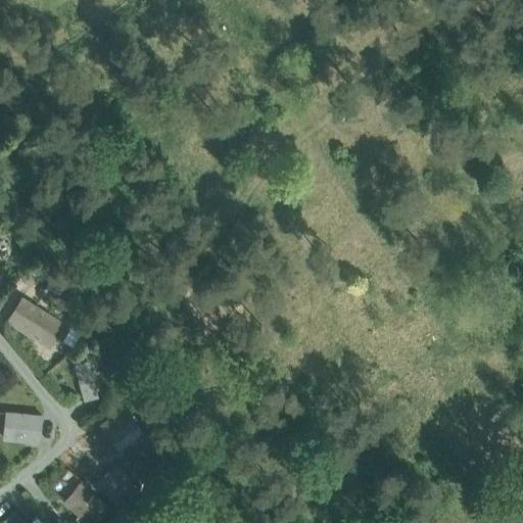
[(24,271),(19,280),(34,288),(39,279),(24,271)]
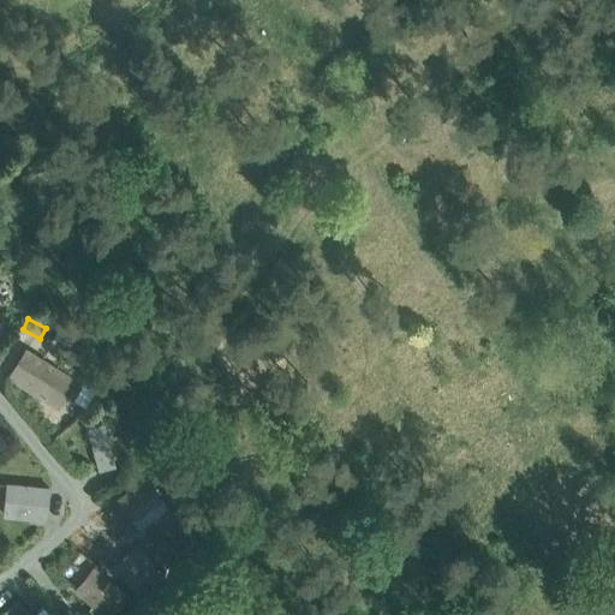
[(58,408),(76,378),(24,347),(6,376),(58,408)]
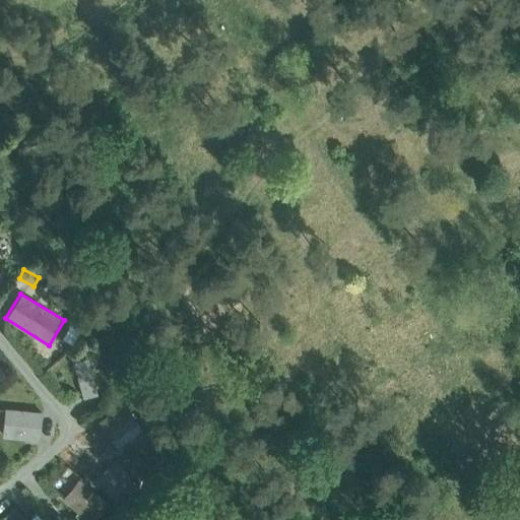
[(82,398),(98,393),(87,358),(72,362),(82,398)]
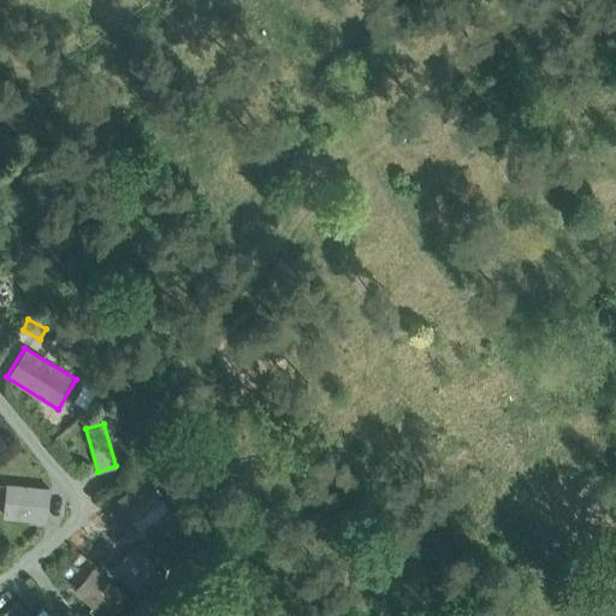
[(128,449),(117,455),(124,467),(135,461),(128,449)]
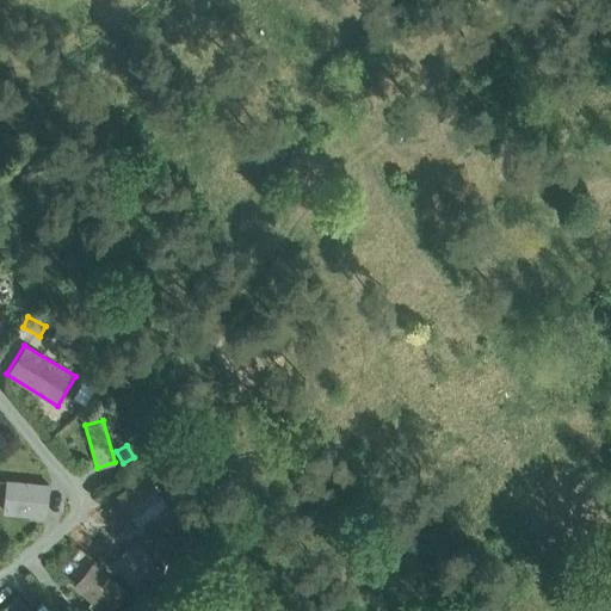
[(133,518),(161,497),(144,474),(115,495),(133,518)]
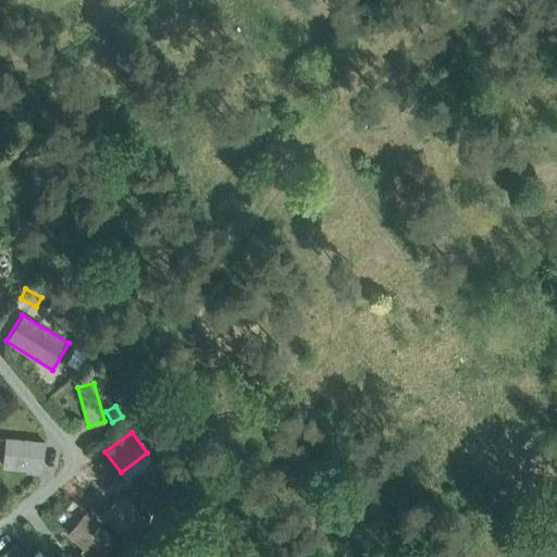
[(4,436),(1,467),(41,471),(45,441),(4,436)]
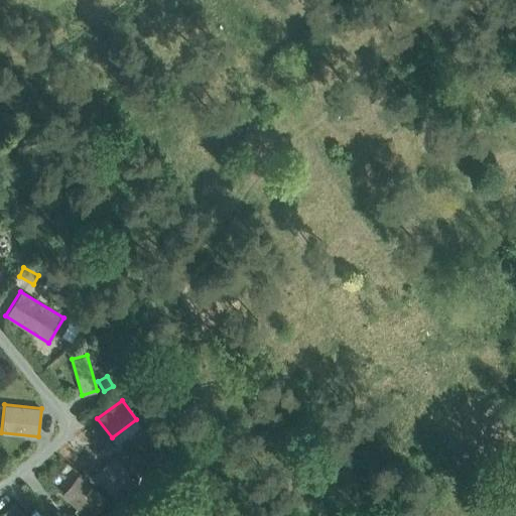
[(467,421),(486,444),(506,427),(486,404),(467,421)]
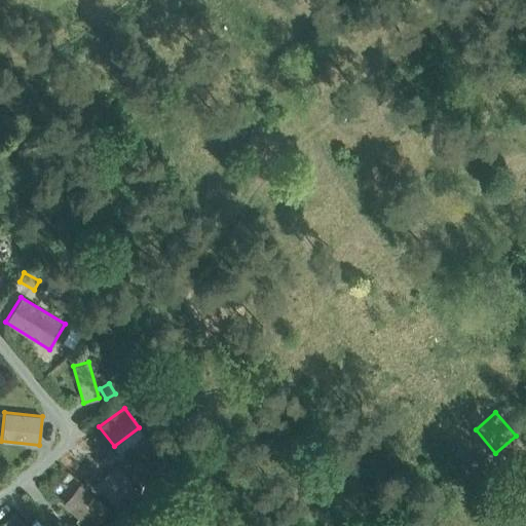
[(167,460),(160,465),(168,477),(176,472),(167,460)]
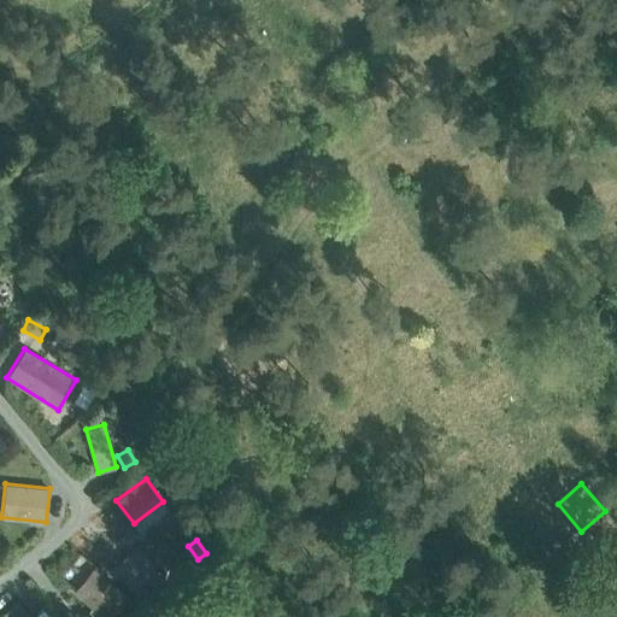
[(136,599),(163,577),(137,545),(111,566),(136,599)]
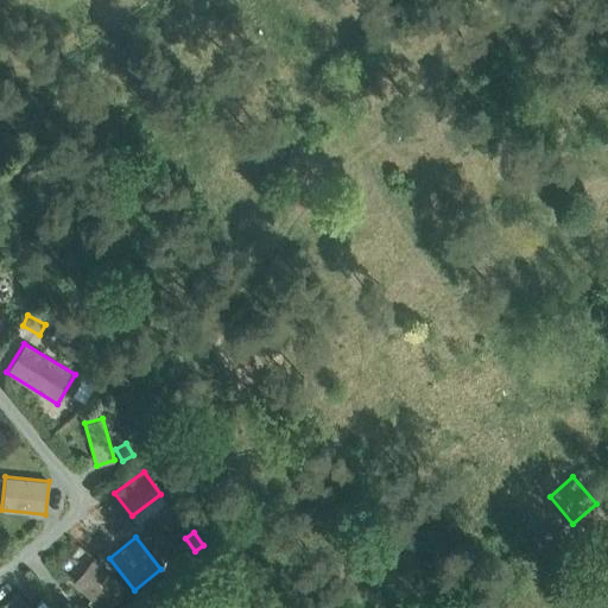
[(73,583),(103,607),(107,607),(126,586),(92,558),(73,583)]
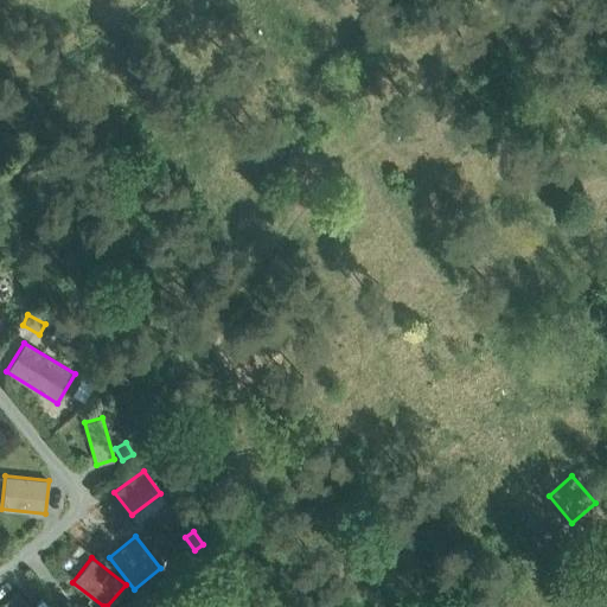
[(0,606),(29,606),(17,592),(0,605),(0,606)]
